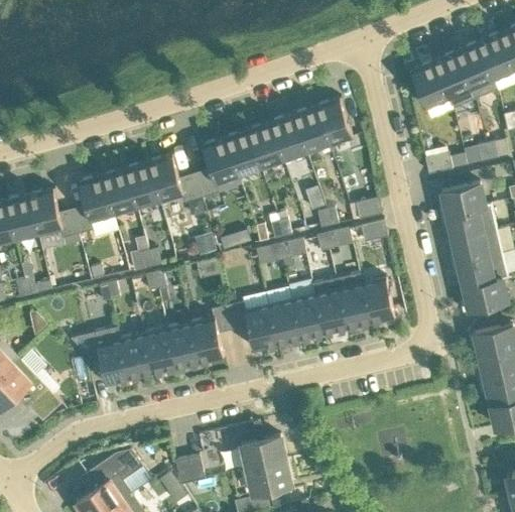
[(514,24),(498,32),(514,71),(514,70),(514,24)]
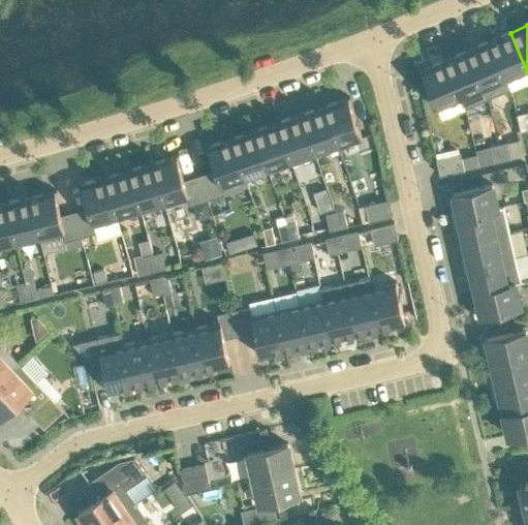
[(510,33),(488,42),(505,82),(527,72),(510,33)]
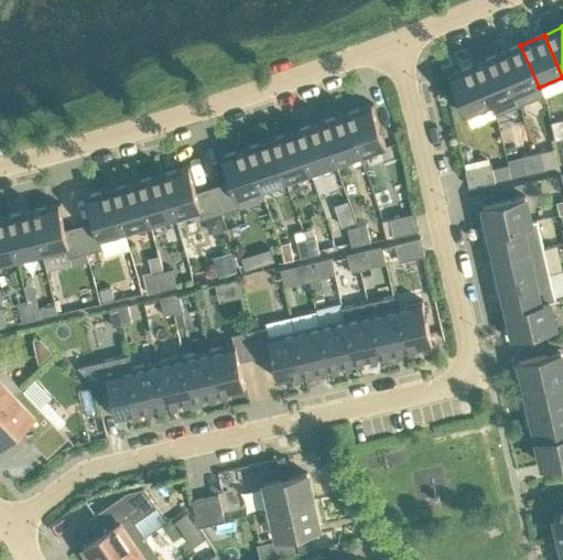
[(539,87),(520,45),(496,56),(515,97),(519,107),(542,97),(539,87)]
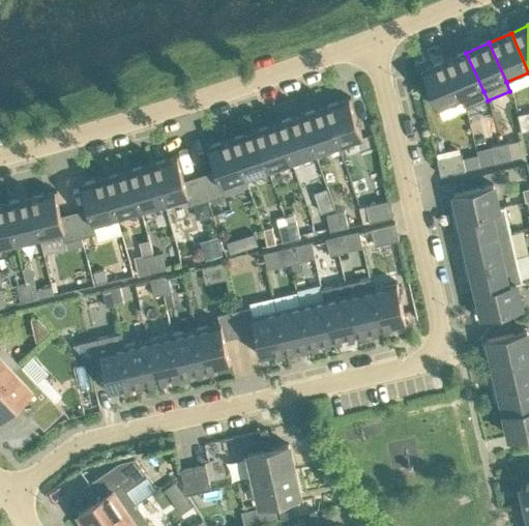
[(483,91),(466,53),(444,62),(461,101),(465,110),(488,100),(483,91)]
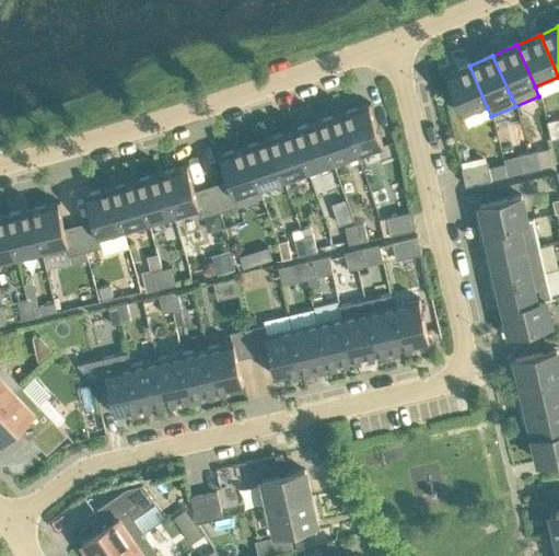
[(487,107),(469,66),(442,77),(443,79),(445,78),(462,117),(487,107)]
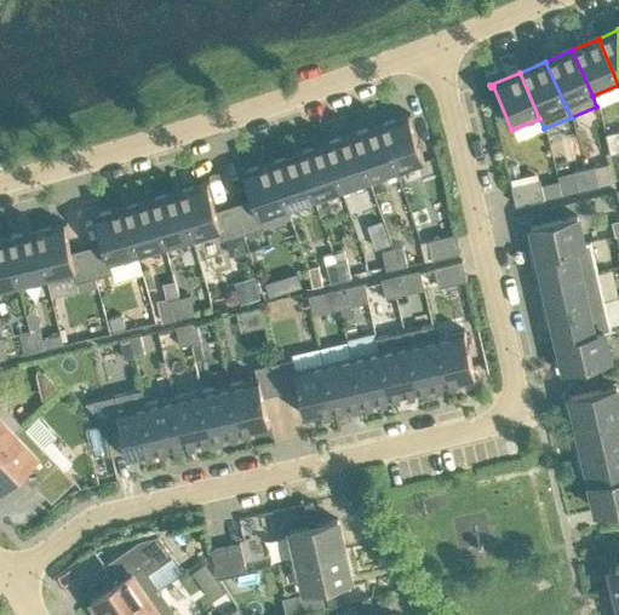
[(408,116),(378,127),(395,173),(423,164),(407,119),(410,118),(408,116)]
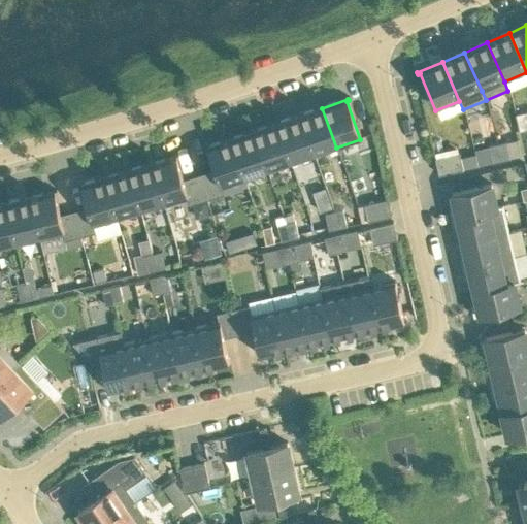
[(322,108),(299,116),(313,156),(336,148),(322,108)]
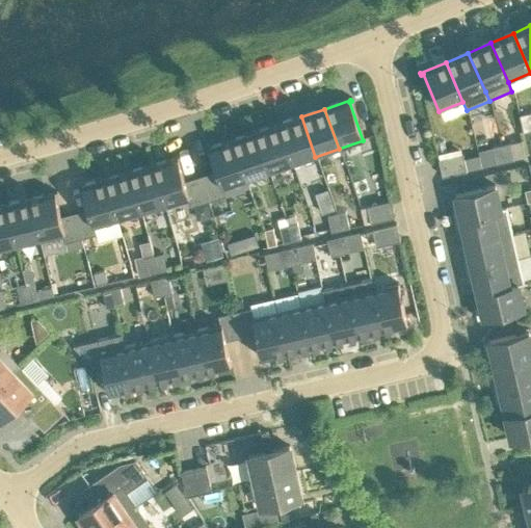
[(530,114),(519,117),(523,134),(530,132),(530,114)]
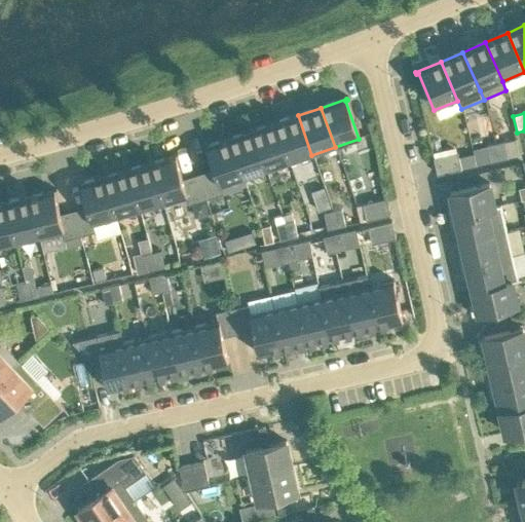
[(298,115),(275,123),(289,163),(311,155),(298,115)]
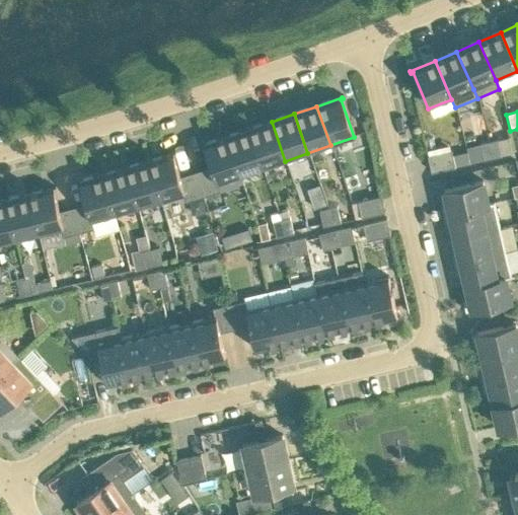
[(272,122),(248,130),(262,169),(285,161),(272,122)]
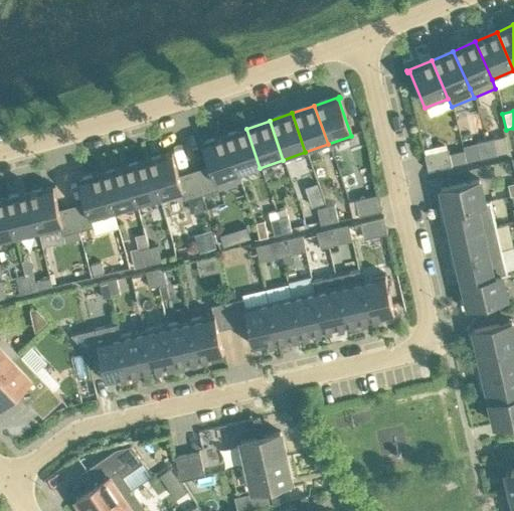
[(246,129),(224,137),(237,175),(260,168),(246,129)]
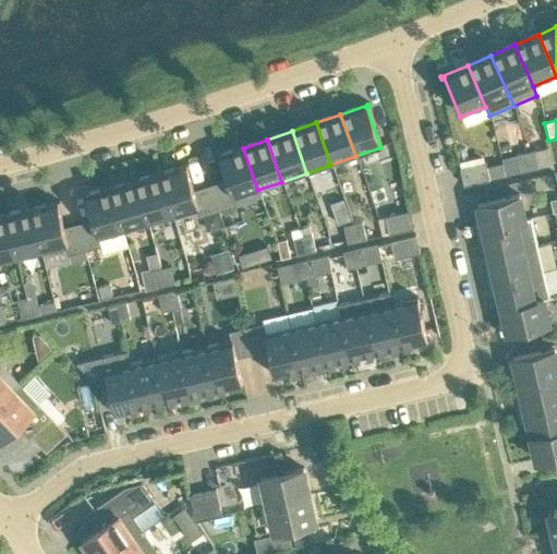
[(226,181),(209,187),(218,213),(235,207),(233,199),(257,190),(243,148),(217,157),(226,181)]
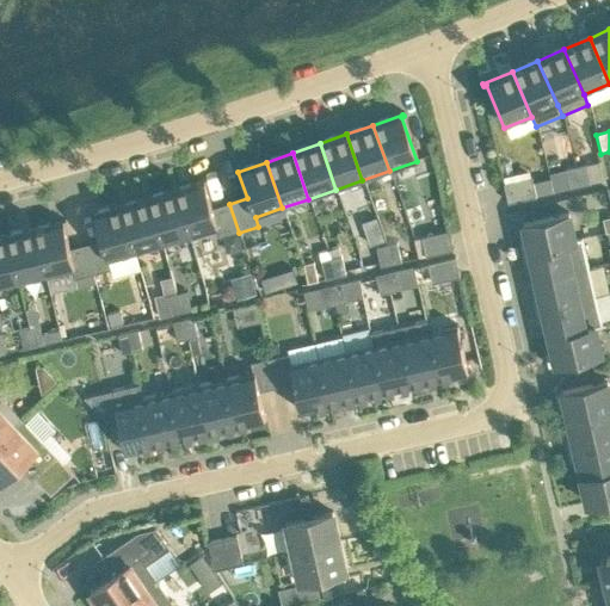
[(585,167),(574,169),(579,189),(590,186),(585,167)]
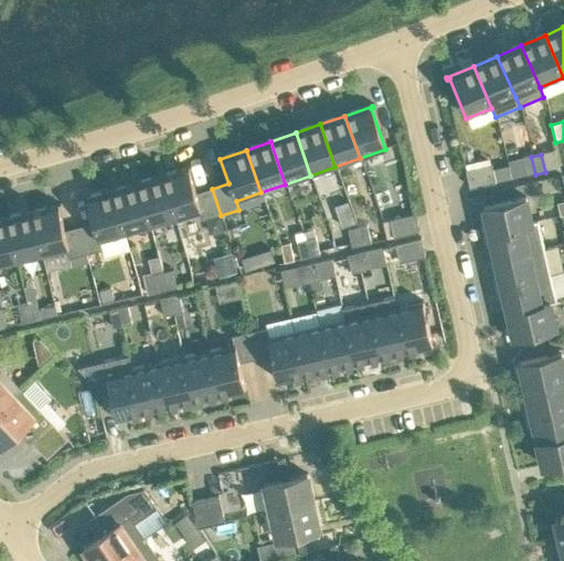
[(535,175),(531,157),(522,159),(525,177),(535,175)]
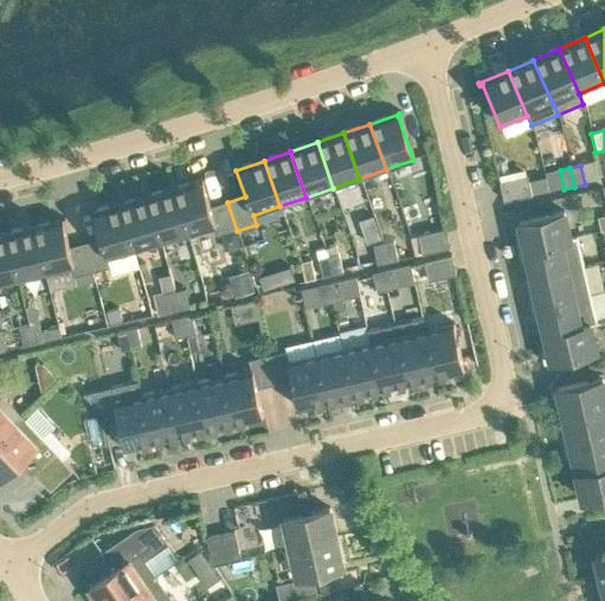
[(527,183),(526,178),(499,183),(502,204),(531,196),(527,183)]
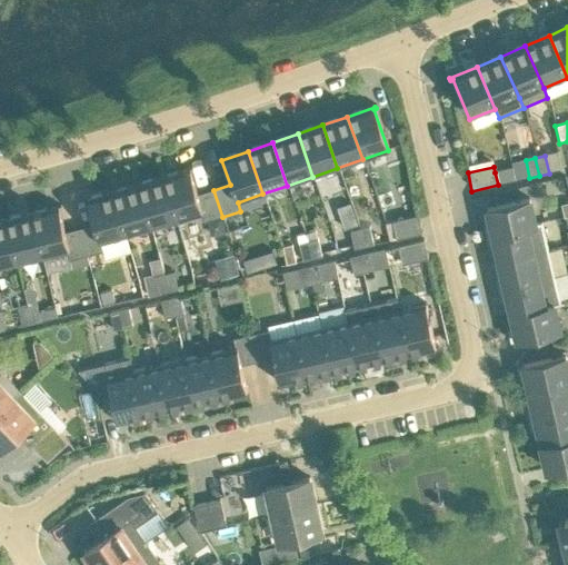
[(190,169),(162,178),(175,221),(200,215),(203,224),(222,217),(213,190),(196,196),(189,171),(191,171),(190,169)]
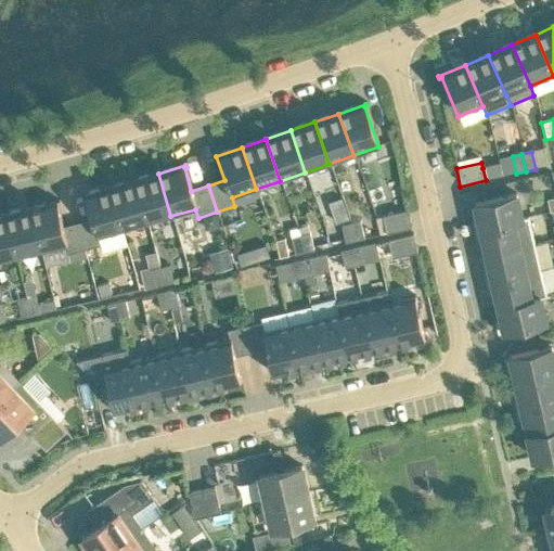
[(501,176),(499,165),(482,168),(486,180),(501,176)]
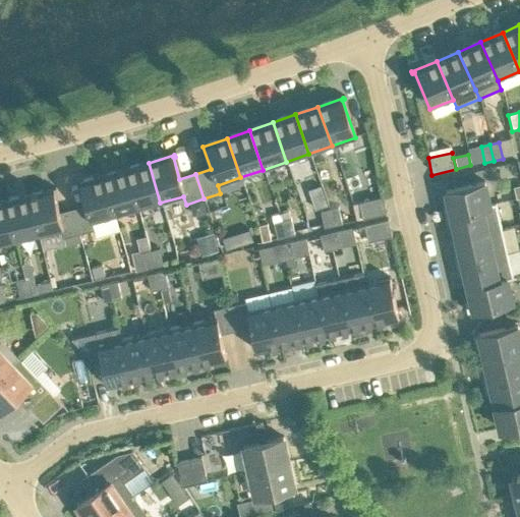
[(149,163),(125,170),(137,210),(160,203),(149,163)]
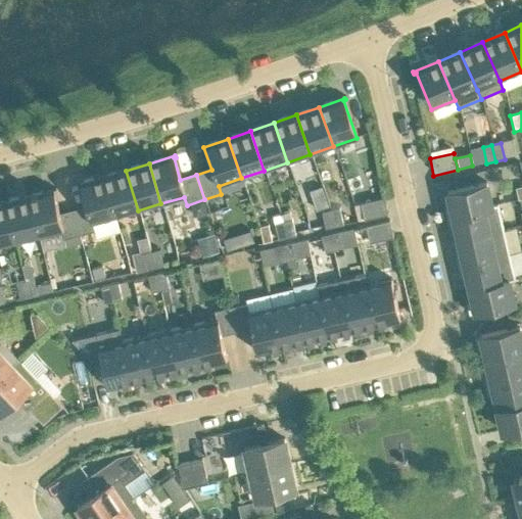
[(126,171),(103,177),(114,217),(138,210),(126,171)]
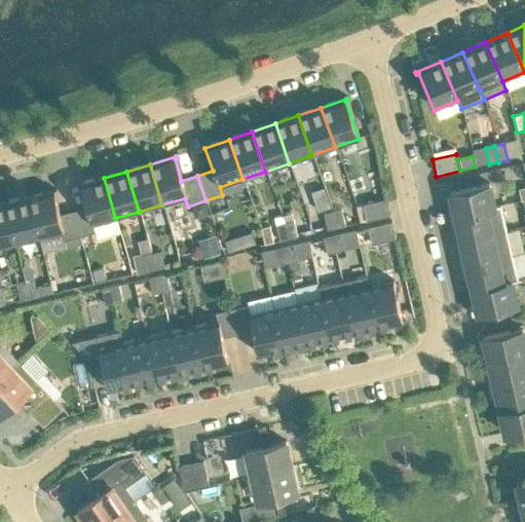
[(86,209),(72,213),(79,237),(95,233),(92,225),(115,218),(104,178),(79,185),(86,209)]
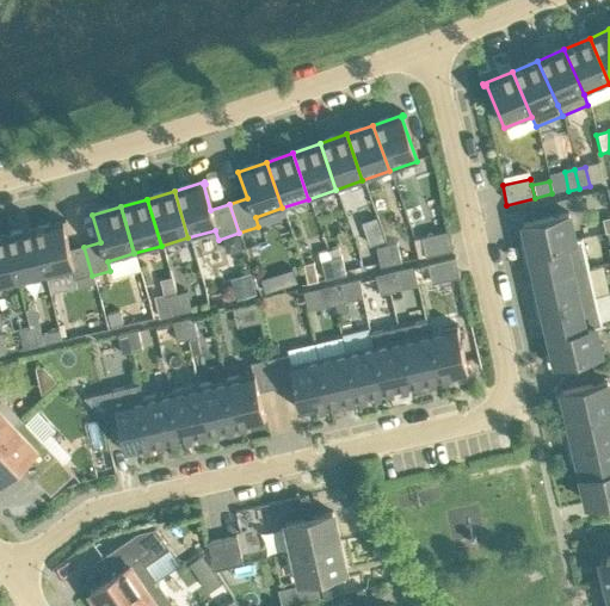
[(518,242),(521,255),(573,242),(567,215),(522,226),(525,241),(518,242)]
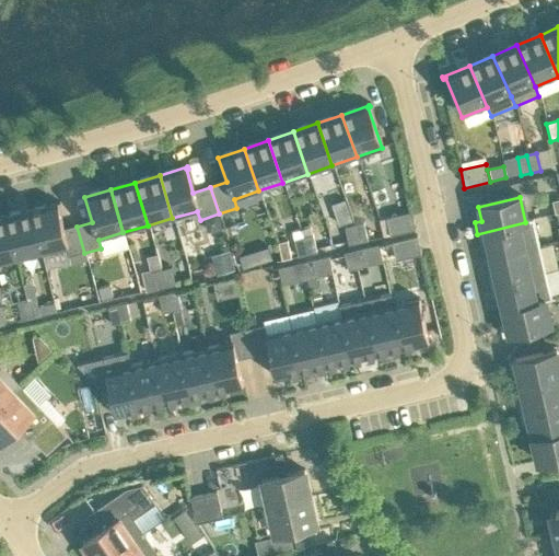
[(58,204),(31,210),(41,254),(66,248),(68,257),(84,253),(77,227),(62,230),(57,206),(59,205),(58,204)]
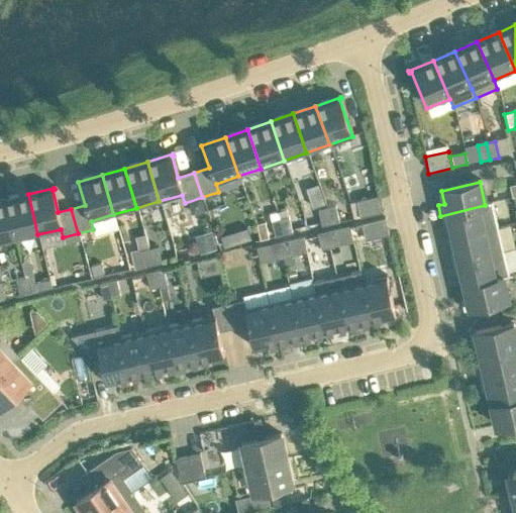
[(28,194),(5,200),(14,240),(37,234),(28,194)]
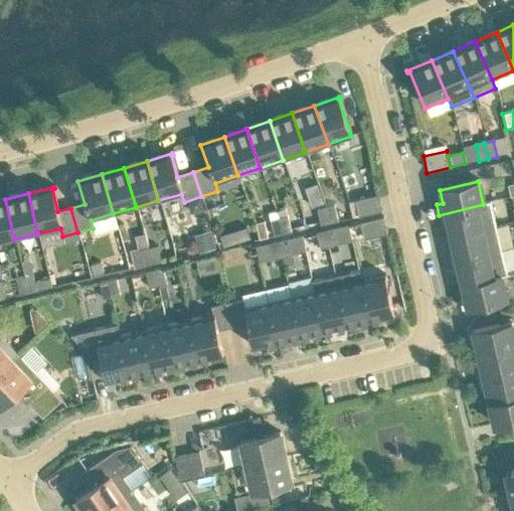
[(353,201),(357,218),(381,212),(377,196),(353,201)]
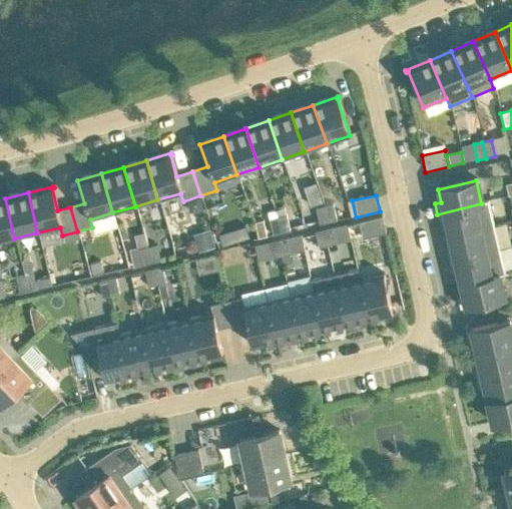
[(5,198),(0,199),(0,241),(14,238),(5,198)]
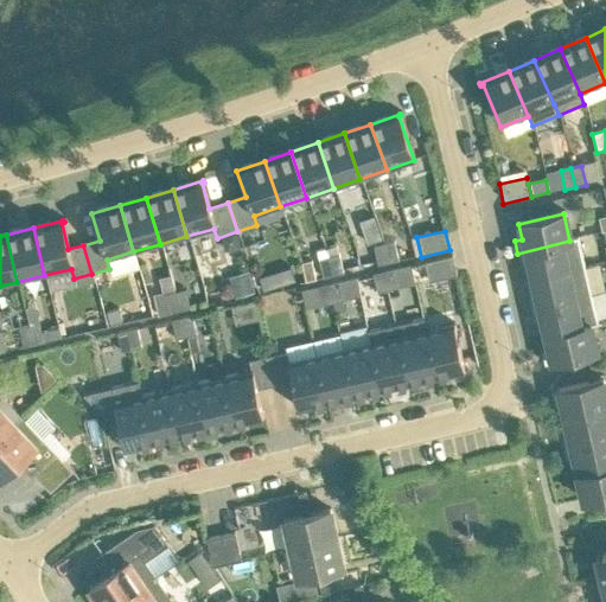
[(238,250),(234,235),(219,239),(224,254),(238,250)]
